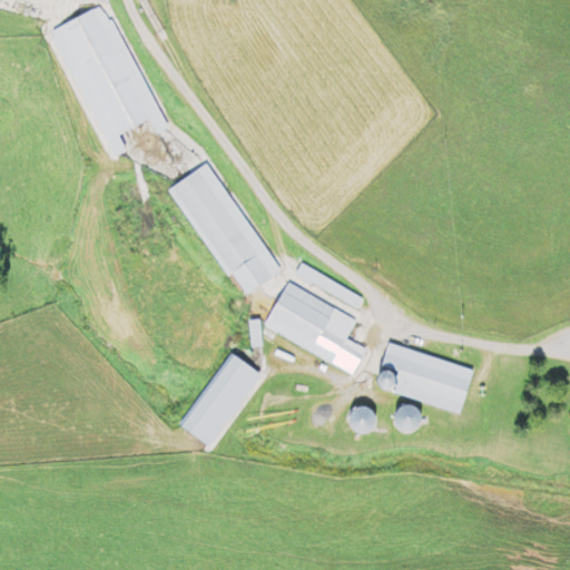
[(49,30),(110,159),(125,151),(117,135),(148,119),(155,134),(165,129),(106,5),(49,30)]
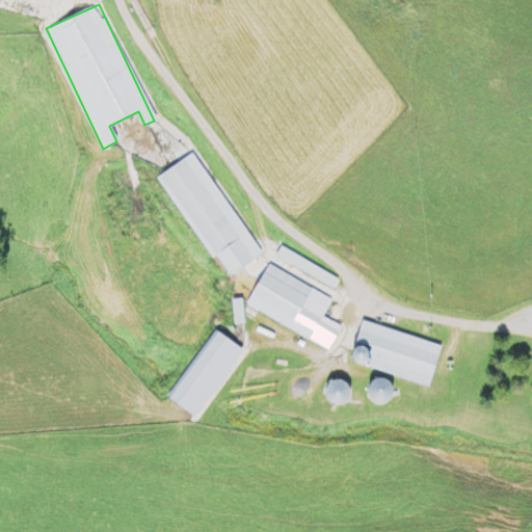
[(261,255),(192,153),(157,177),(224,278),(261,255)]
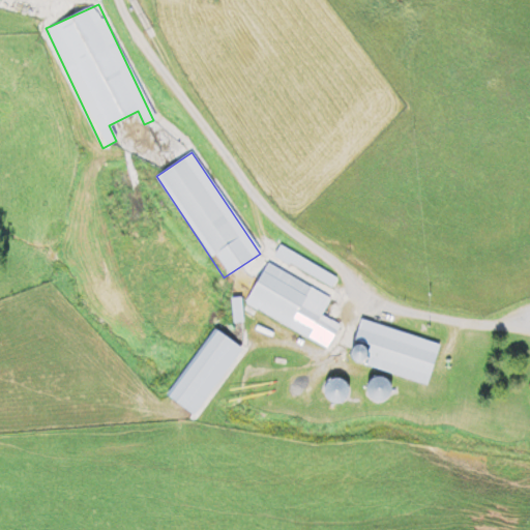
[(332,288),(337,276),(278,247),(273,259),(332,288)]
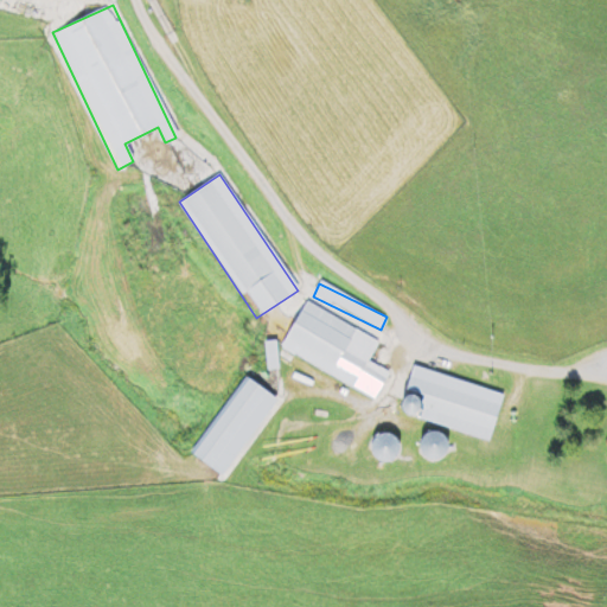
[(377,342),(305,302),(280,349),(376,401),(390,375),(366,363),(377,342)]
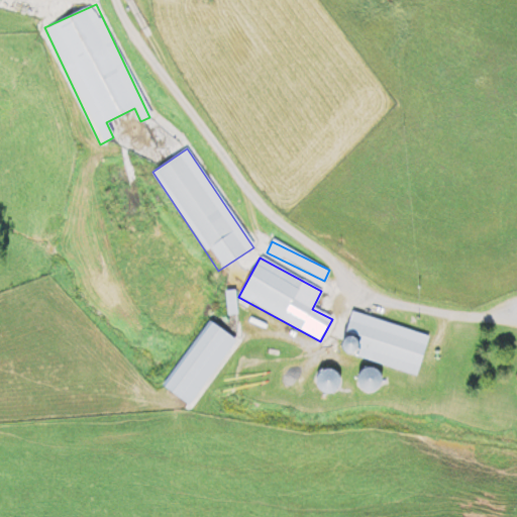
[(428,335),(350,313),(338,353),(417,376),(428,335)]
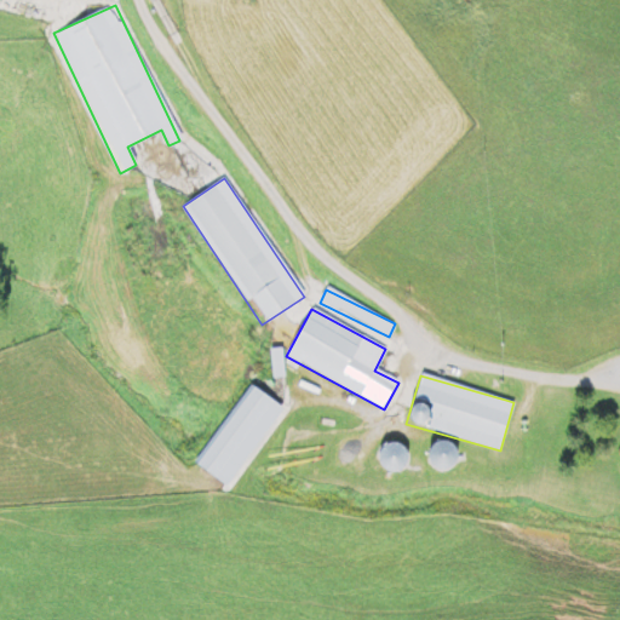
[(231,488),(282,407),(247,385),(197,468),(231,488)]
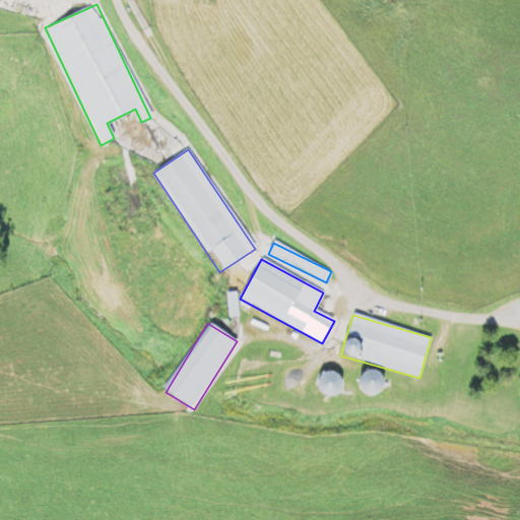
[(371,397),(385,381),(371,369),(356,385),(371,397)]
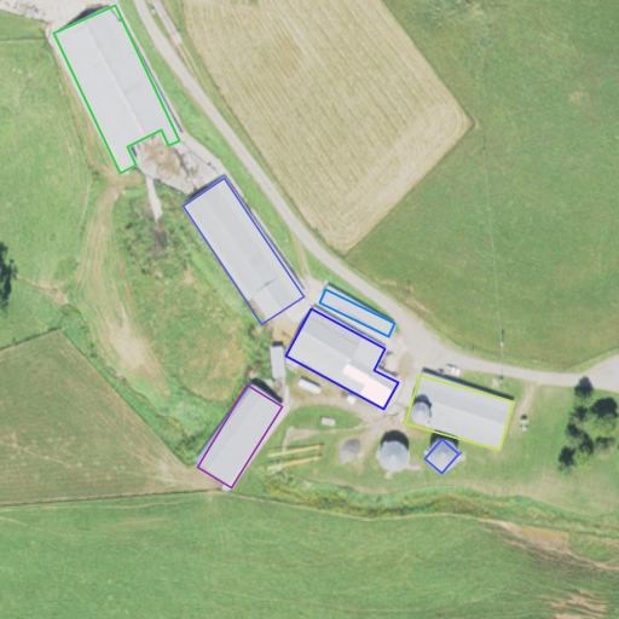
[(397,474),(409,451),(389,440),(376,463),(397,474)]
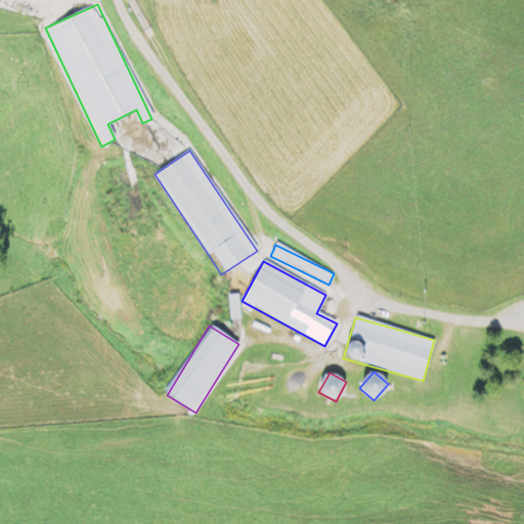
All buildings are outlined.
